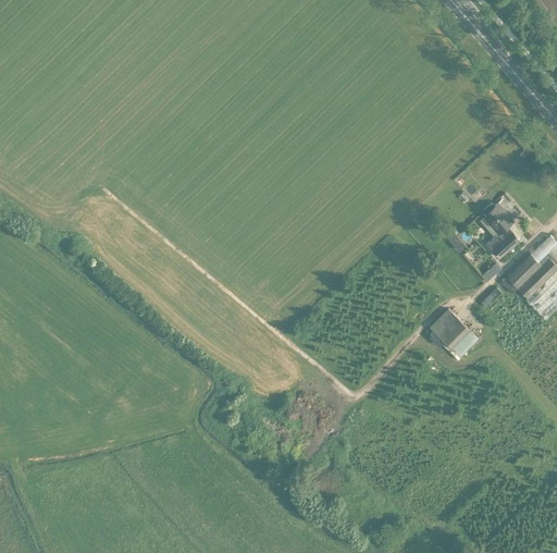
[(498,258),(519,241),(507,228),(512,222),(497,205),(496,205),(491,205),(483,210),(485,214),(484,216),(499,233),(486,244),(498,258)]
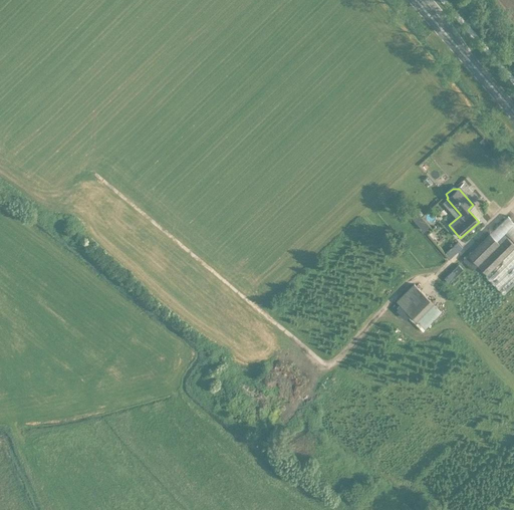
[(416,213),(411,218),(424,232),(429,228),(416,213)]
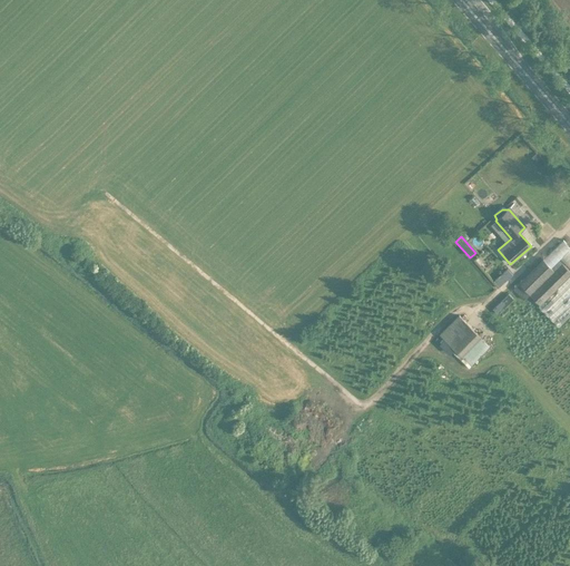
[(543,259),(550,265),(569,247),(563,241),(543,259)]
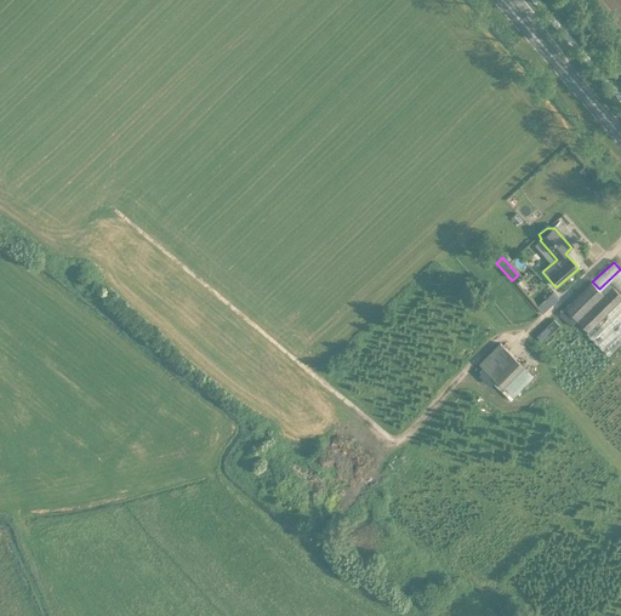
[(600,292),(591,284),(565,309),(577,321),(588,334),(586,335),(608,357),(620,343),(620,296),(609,284),(600,292)]
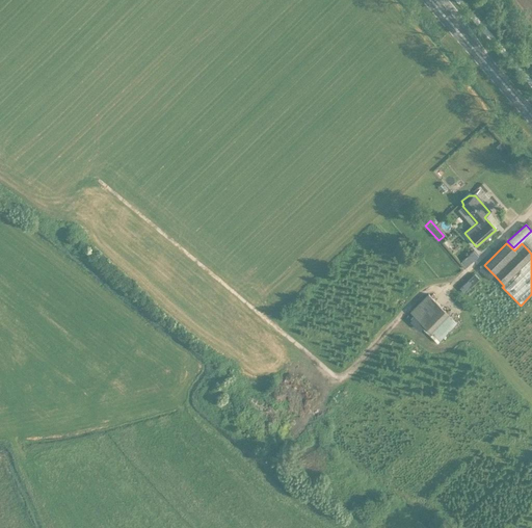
[(495,275),(484,265),(478,270),(488,281),(495,275)]
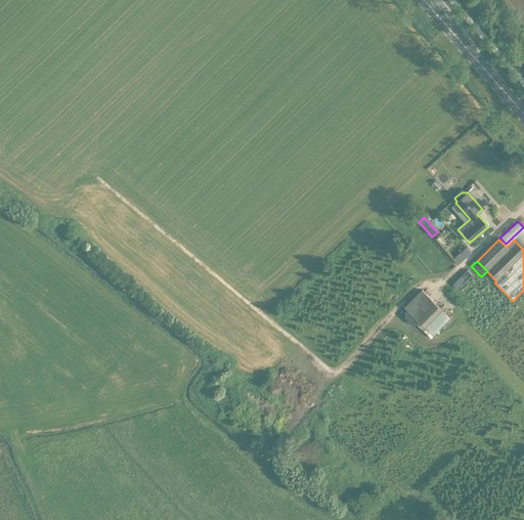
[(472,275),(468,271),(452,286),(456,290),(472,275)]
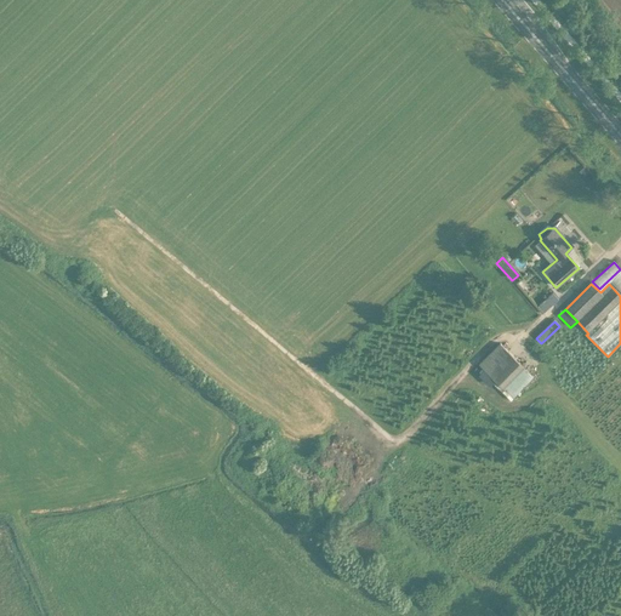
[(479,365),(512,398),(533,377),(500,344),(479,365)]
